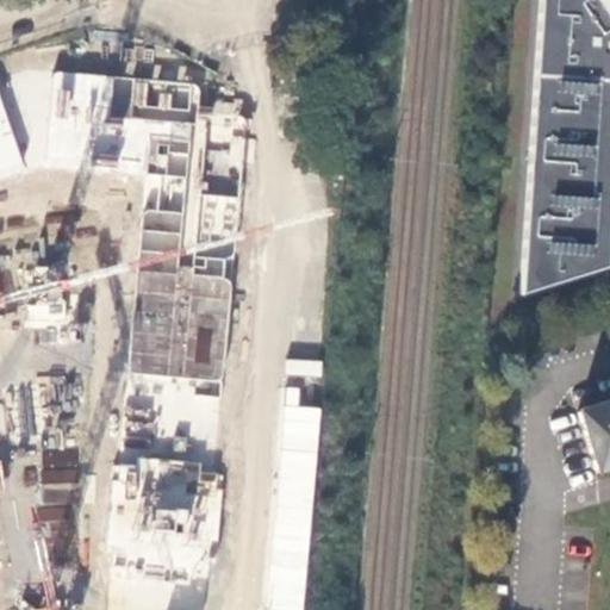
[(609,0),(536,0),(518,296),(608,267),(609,224),(609,0)]
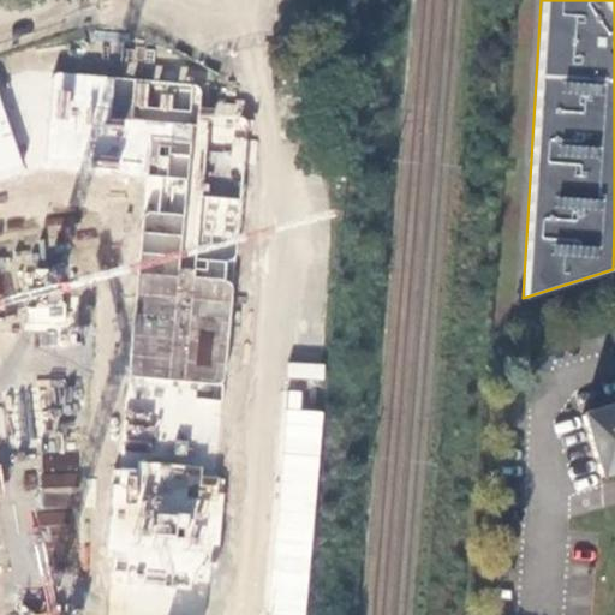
[(101,51),(121,52),(123,31),(101,30),(101,51)]
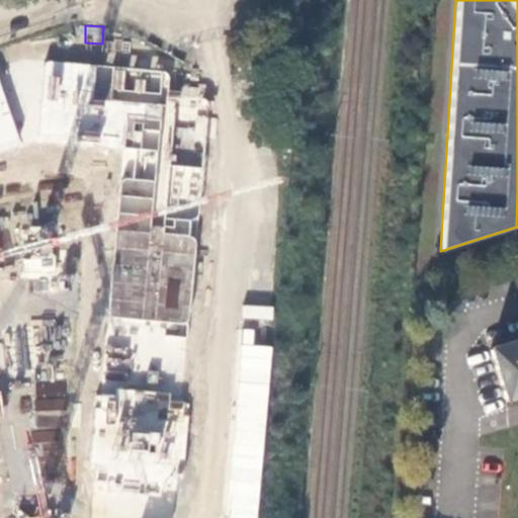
[(169,60),(130,58),(130,67),(169,69),(169,60)]
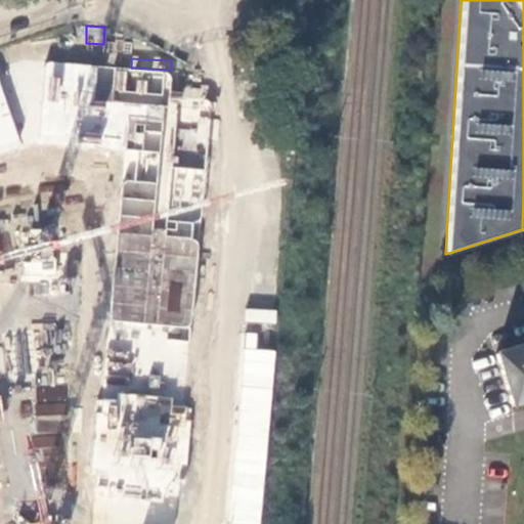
[(46,61),(40,142),(124,149),(111,320),(191,329),(213,101),(171,98),(174,74),(46,61)]
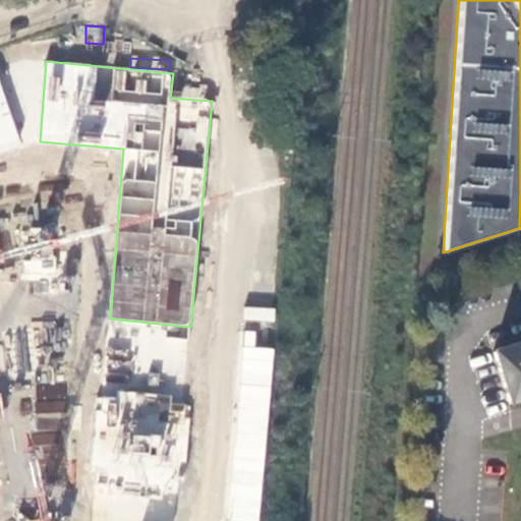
[(0,153),(21,146),(0,80),(0,153)]
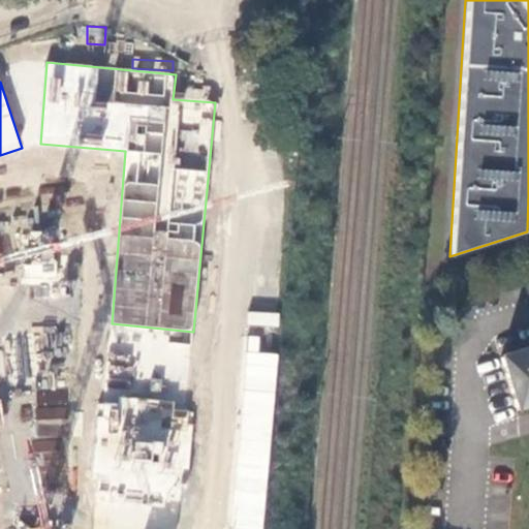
[(0,219),(0,262),(19,261),(21,285),(52,282),(45,216),(0,219)]
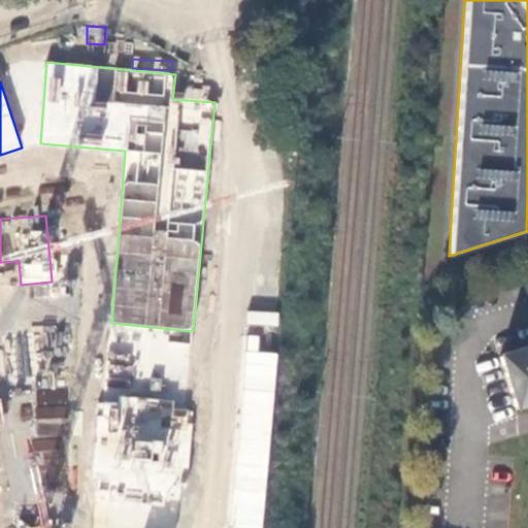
[(262,527),(278,353),(258,351),(260,327),(277,329),(278,312),(246,309),(226,527),(262,527)]
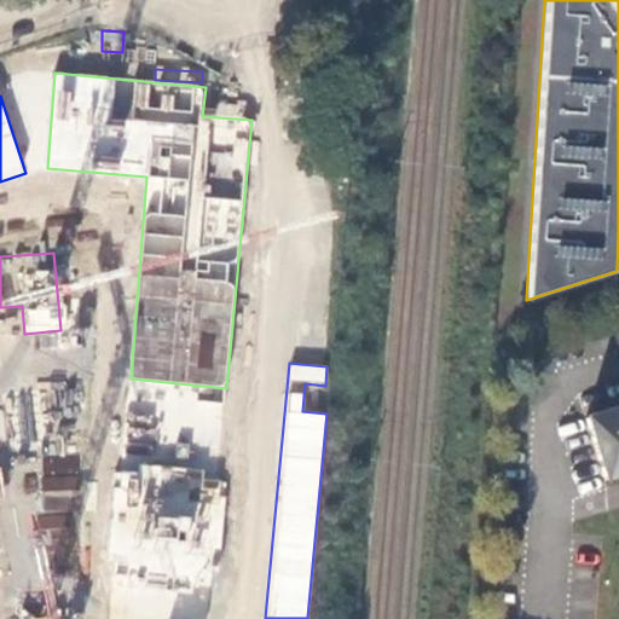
[(32,381),(28,414),(35,415),(33,435),(59,438),(65,385),(32,381)]
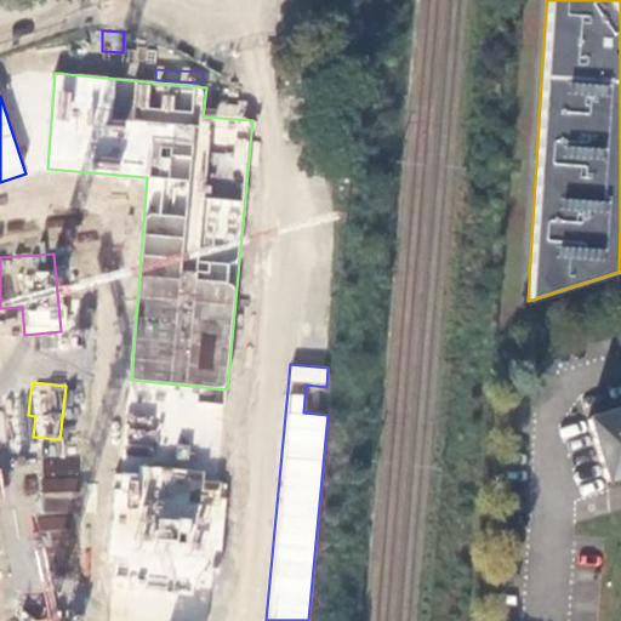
[(134,415),(131,439),(216,446),(220,392),(159,387),(158,416),(134,415)]
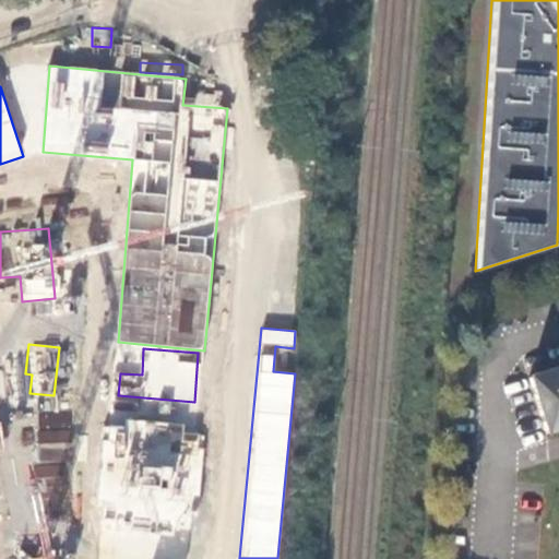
[(558,366),(526,377),(544,432),(558,428),(558,366)]
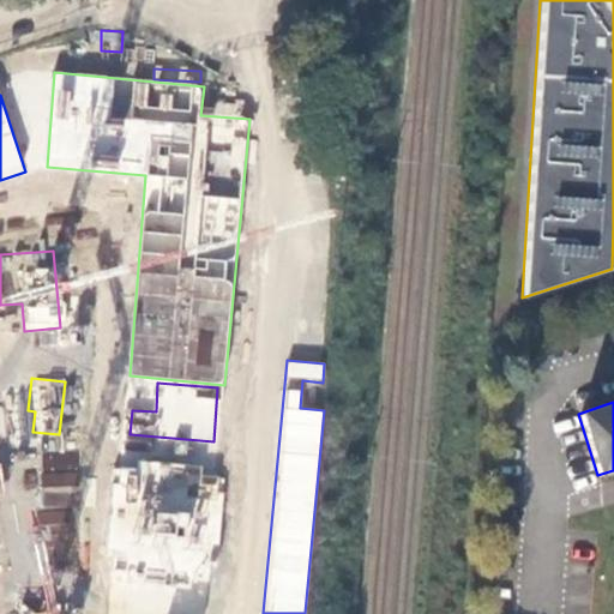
[(79,596),(71,450),(36,452),(43,601),(25,602),(25,613),(58,613),(58,597),(79,596)]
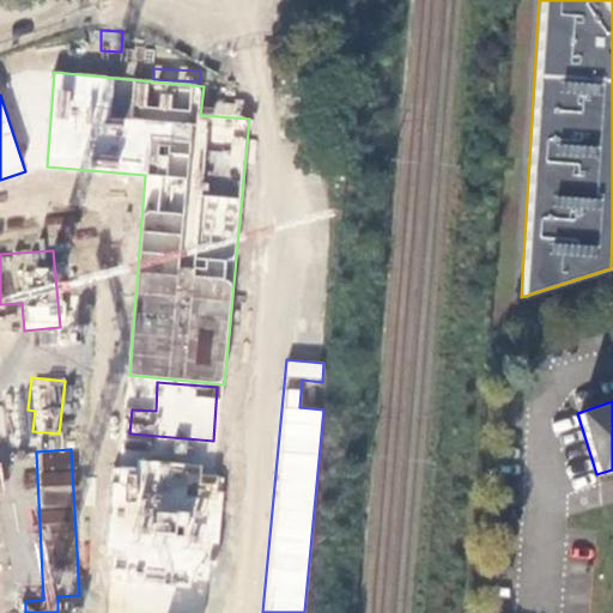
[(119,469),(113,581),(207,589),(213,544),(220,545),(226,478),(119,469)]
